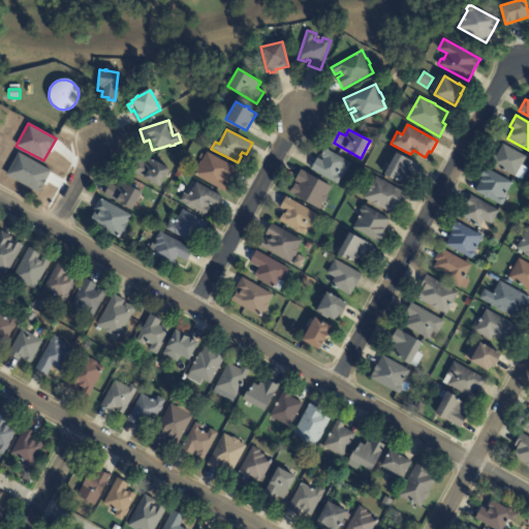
[(494,155),(496,156),(503,144),(527,157),(523,165),(528,168),(523,180),(520,179),(520,180),(516,178),(516,177),(505,170),(504,172),(502,169),(490,162),(494,155)]
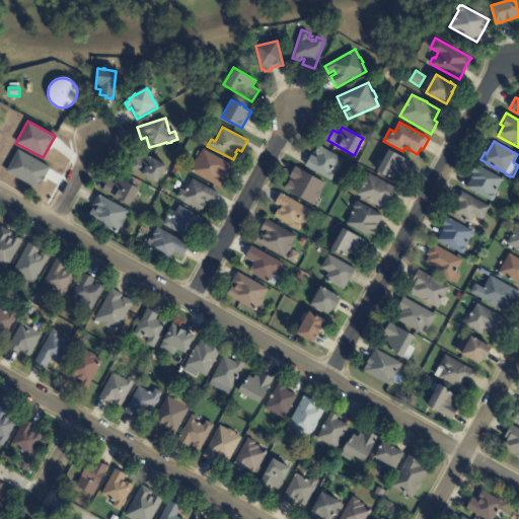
[(335,168),(332,172),(336,174),(330,181),(305,166),(311,155),(316,158),(317,155),(314,154),(319,146),(345,160),(340,168),(336,166),(335,168)]
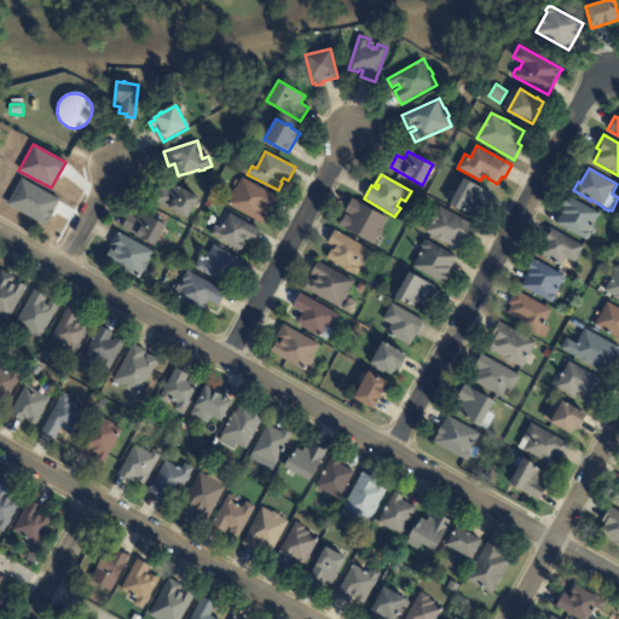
[(59,200),(45,226),(6,204),(21,178),(59,200)]
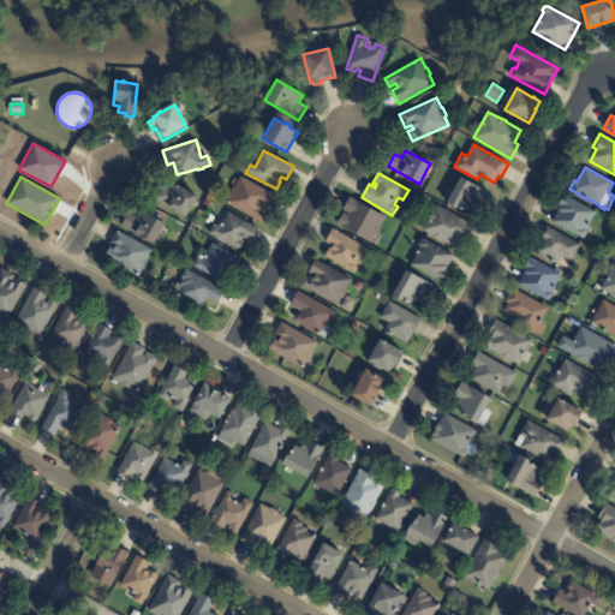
[(275,198),(262,224),(225,203),(234,187),(240,177),(276,197),(275,198)]
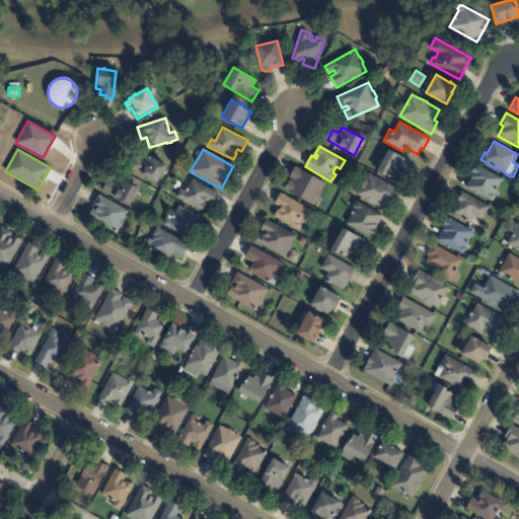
[(414,166),(406,177),(402,175),(400,180),(395,177),(394,179),(386,175),(385,176),(376,171),(388,150),(415,164),(414,166)]
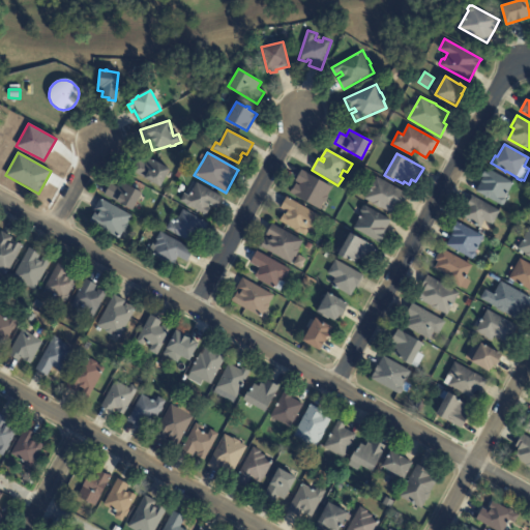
[(169,172),(160,187),(134,172),(140,160),(146,165),(149,157),(171,170),(169,172)]
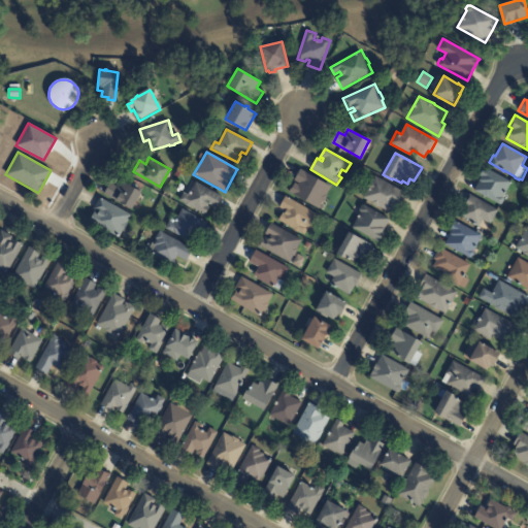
[(505,194),(503,198),(504,200),(502,204),(500,204),(474,191),(481,177),(480,176),(485,167),(512,182),(505,194)]
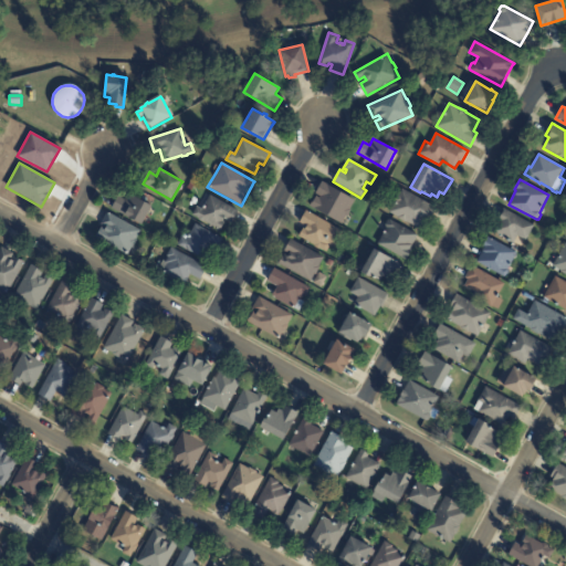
[(348,215),(347,217),(346,216),(342,224),(310,206),(316,196),(320,198),(320,197),(315,194),(322,181),(355,200),(350,209),(352,209),(348,215)]
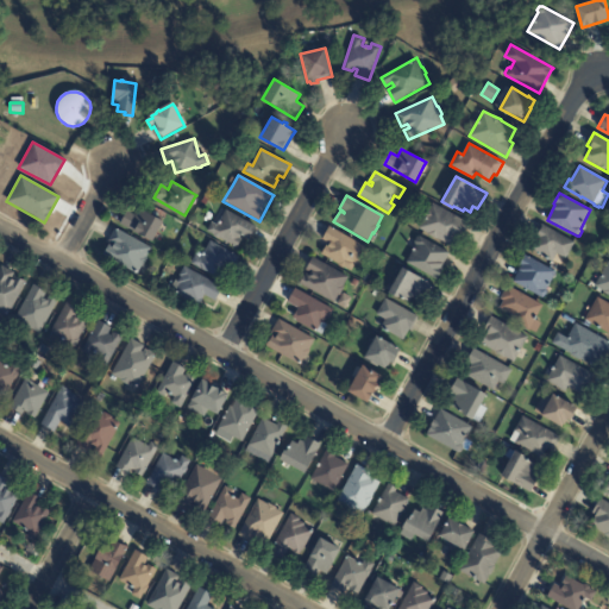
[(469,226),(463,237),(458,234),(451,246),(437,239),(427,234),(428,233),(419,228),(425,218),(424,214),(427,209),(429,208),(433,203),(470,224),(469,226)]
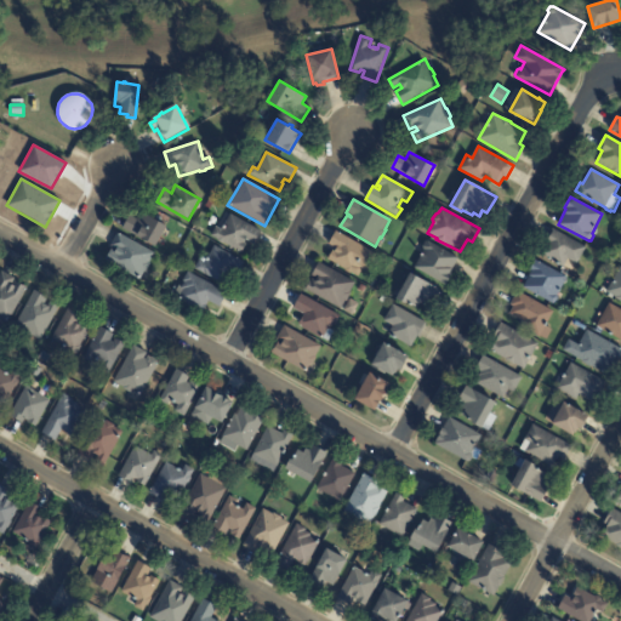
[(167,226),(157,248),(143,240),(143,241),(123,229),(131,216),(138,221),(142,212),(167,226)]
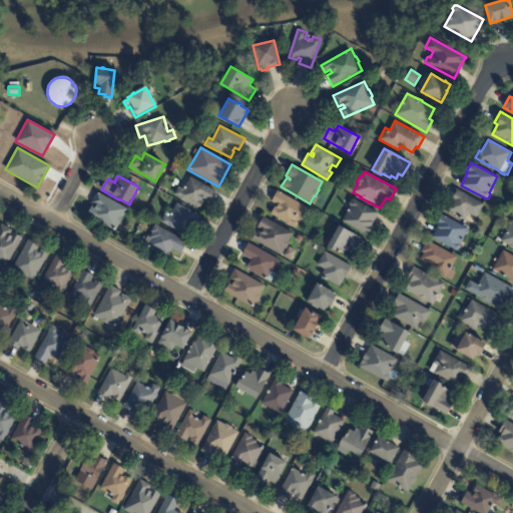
[(214,191),(209,201),(202,197),(201,200),(203,201),(199,208),(184,201),(183,201),(179,199),(179,197),(174,194),(178,187),(182,189),(190,176),(215,190),(214,191)]
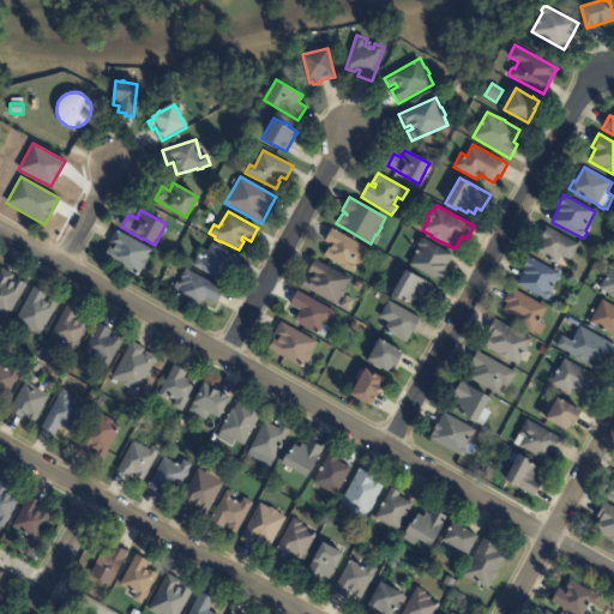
[(545,226),(540,235),(541,236),(533,251),(555,264),(559,256),(569,262),(578,244),(545,226)]
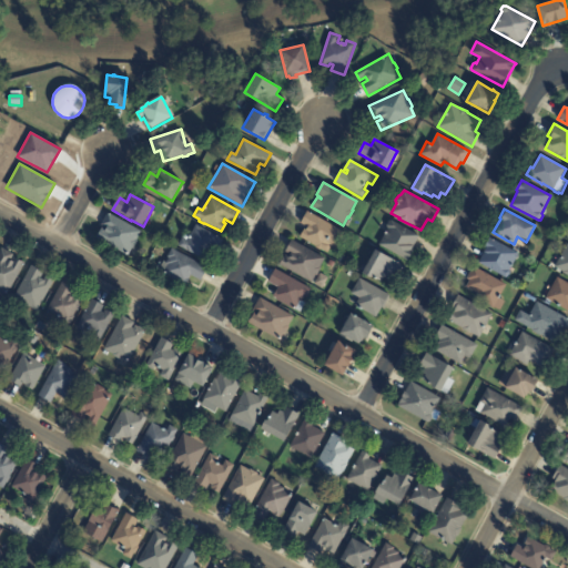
[(306,230),(307,227),(301,223),(307,211),(345,232),(335,249),(331,246),(327,253),(322,250),(321,251),(314,247),(315,245),(300,236),(304,229),(306,230)]
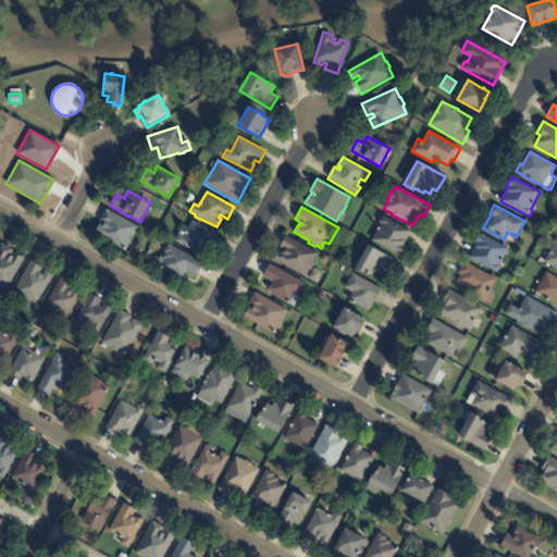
[(132,242),(131,244),(128,243),(125,250),(94,233),(100,221),(99,221),(106,209),(138,226),(134,235),(135,236),(132,242)]
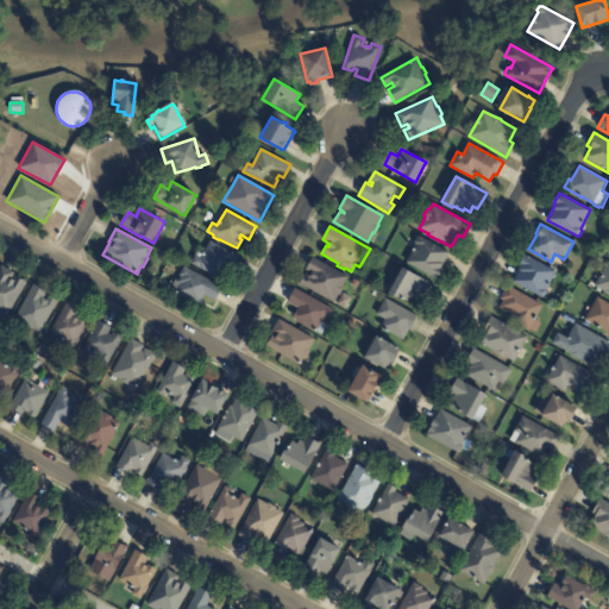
[(425,239),(450,253),(441,267),(444,268),(437,280),(407,262),(415,246),(418,237),(420,236),(425,239)]
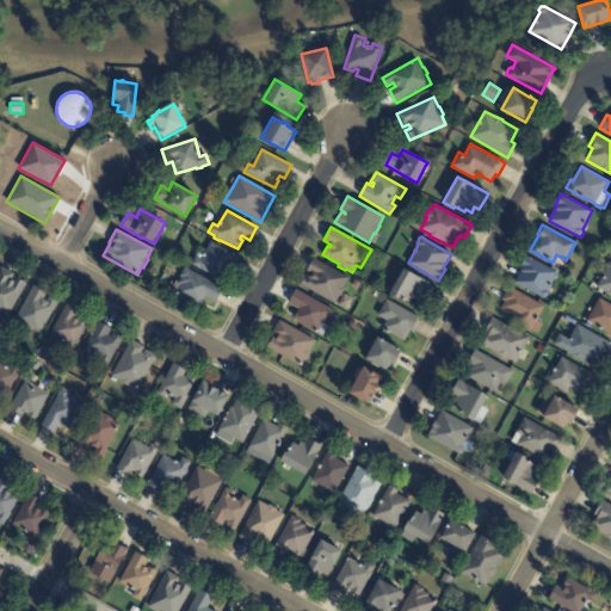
[(240,260),(236,265),(229,260),(223,272),(224,273),(221,281),(191,264),(201,247),(207,250),(211,242),(240,258),(240,260)]
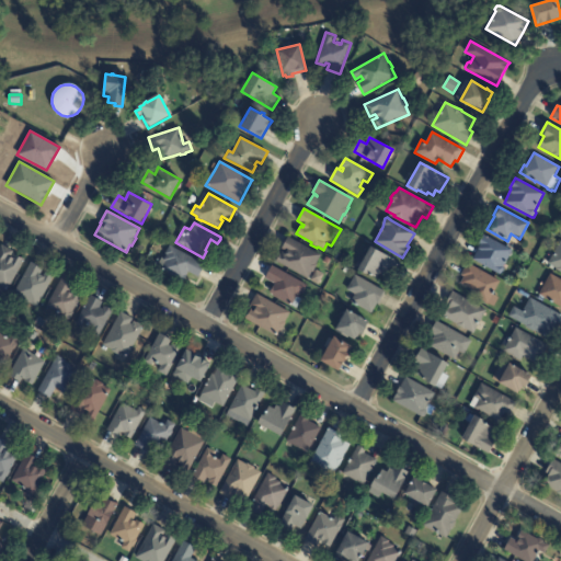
[(505,263),(502,268),(505,270),(503,274),(500,275),(472,260),(480,247),(478,244),(483,235),(513,250),(505,263)]
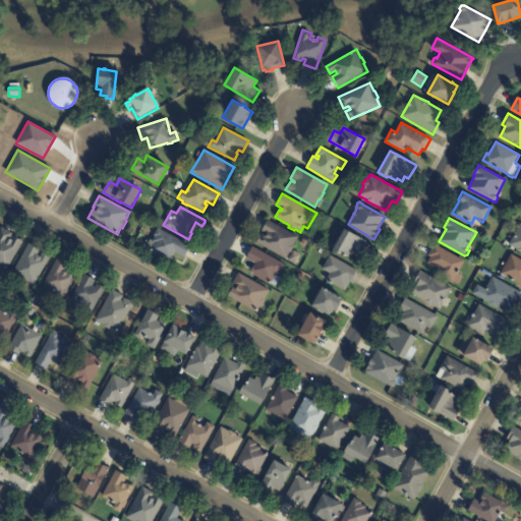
[(262,230),(268,220),(298,237),(293,245),(294,245),(290,253),(289,252),(286,259),(256,242),(263,232),(262,231),(262,230)]
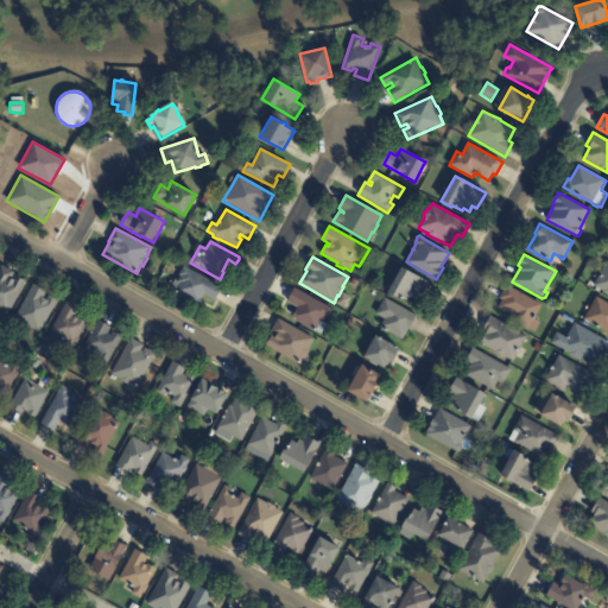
[(607,295),(603,292),(603,291),(594,286),(607,261),(607,295)]
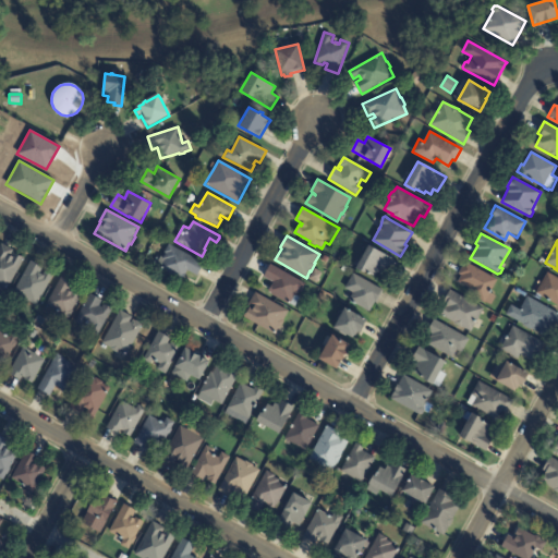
[(2,245),(13,251),(12,253),(23,259),(5,290),(0,287),(0,245),(1,244),(2,245)]
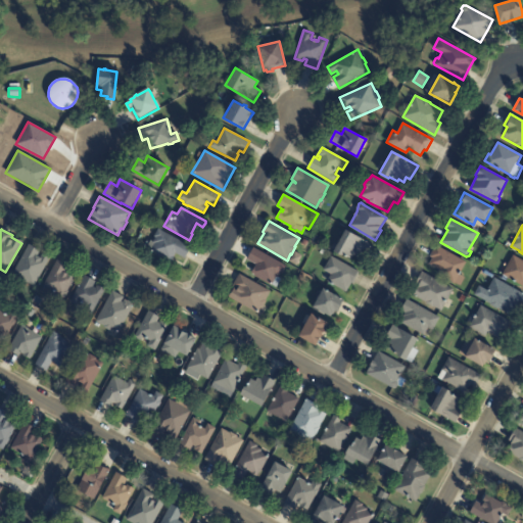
[(191,248),(185,258),(176,253),(171,263),(152,252),(153,250),(151,249),(154,243),(152,242),(154,238),(153,237),(157,229),(191,247),(191,248)]
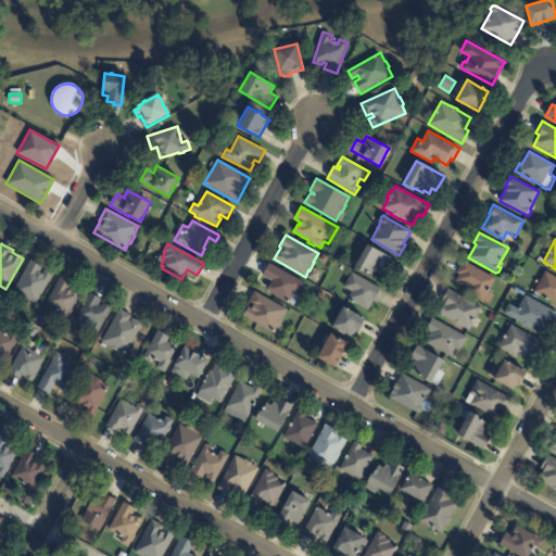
[(392,262),(386,273),(381,269),(378,274),(375,272),(373,276),(363,270),(363,272),(354,267),(366,244),(393,260),(392,262)]
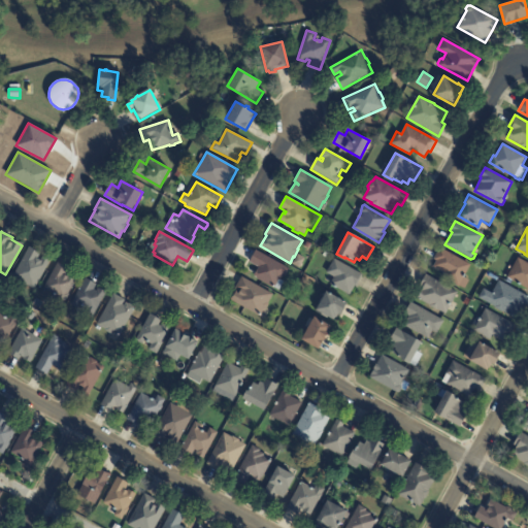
[(306,241),(311,244),(308,251),(303,248),(306,241)]
